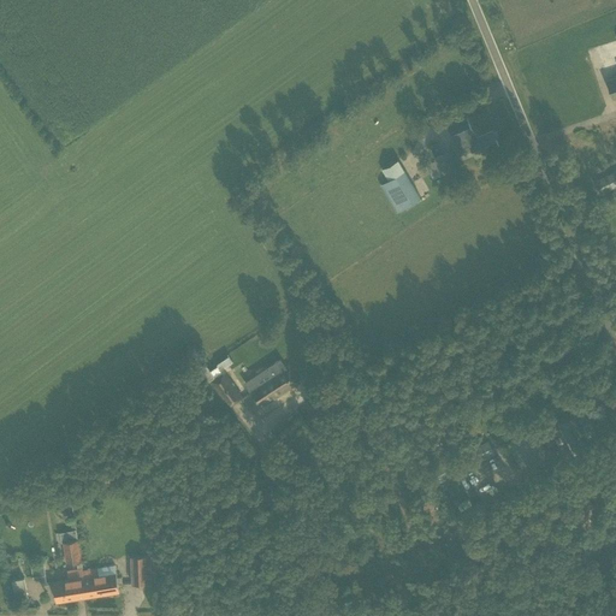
[(455,124),(449,126),(454,138),(452,138),(460,155),(472,150),(475,157),(489,152),(499,147),(496,138),(498,136),(496,132),(493,132),(492,131),(478,137),(474,130),(472,131),(467,119),(455,124)]
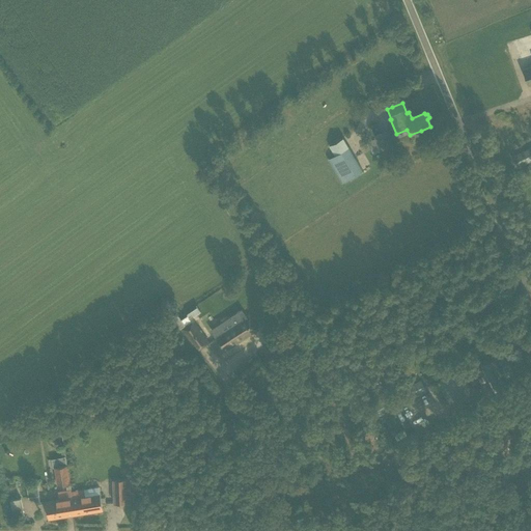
[(367,140),(373,155),(389,148),(382,133),(374,136),(374,137),(367,140)]
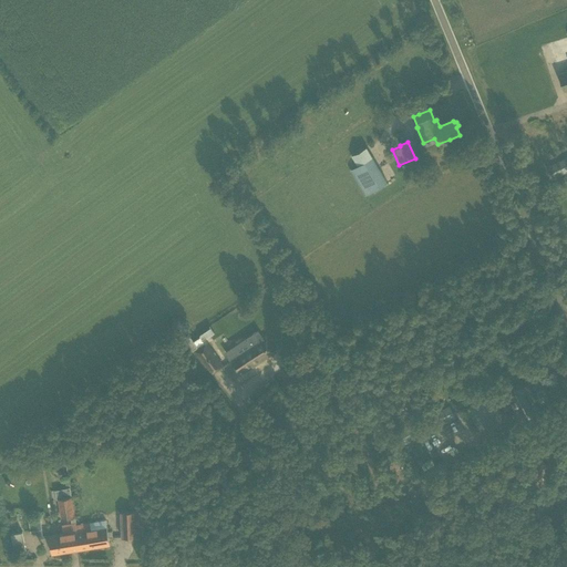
[(350,171),(366,195),(388,182),(368,147),(351,156),(357,166),(350,171)]
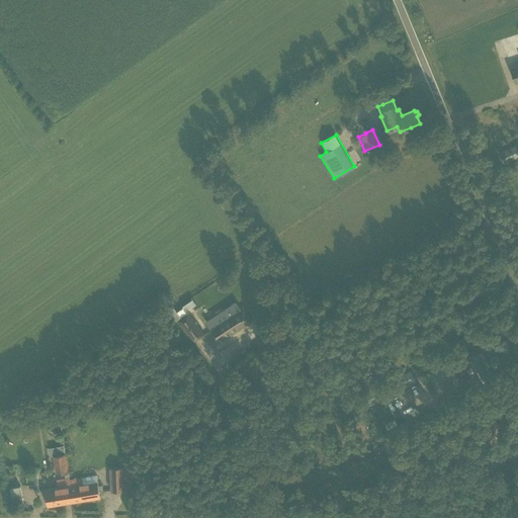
[(517,144),(499,153),(504,164),(517,157),(517,144)]
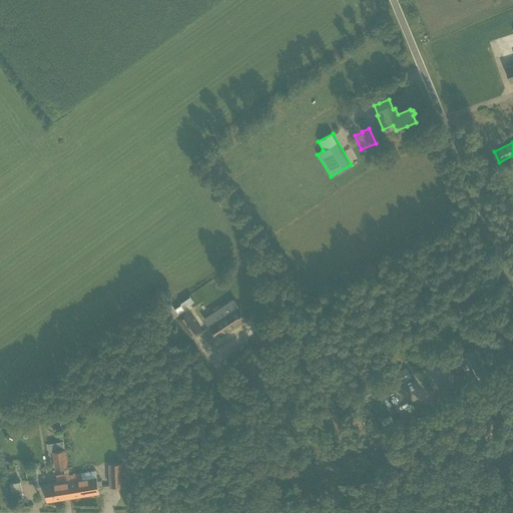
[(216,320),(208,326),(216,339),(225,333),(247,318),(238,305),(237,306),(233,299),(219,309),(224,315),(216,320)]
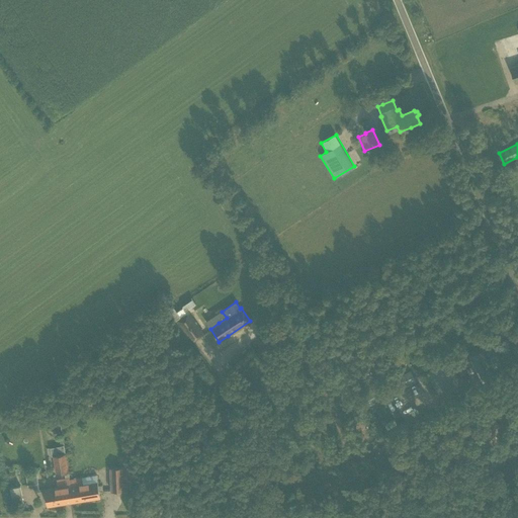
[(180,317),(176,321),(177,322),(192,342),(193,342),(203,334),(188,314),(186,315),(185,312),(186,312),(184,310),(183,308),(177,312),(177,313),(180,317)]
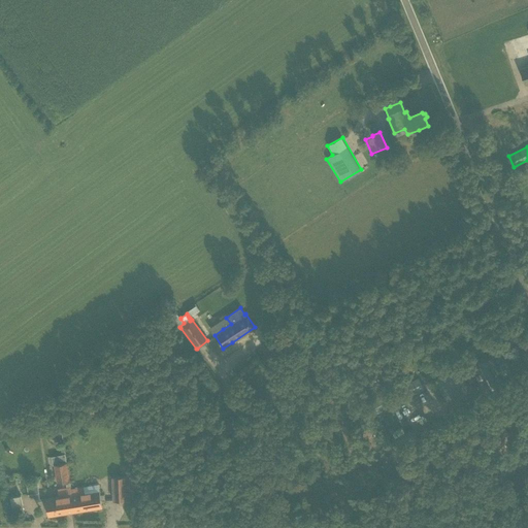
[(370,359),(360,364),(362,368),(372,363),(370,359)]
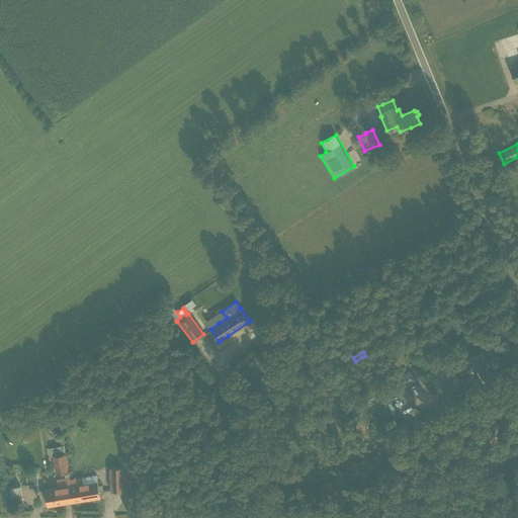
[(51,409),(39,413),(40,415),(42,422),(55,419),(53,414),(51,409)]
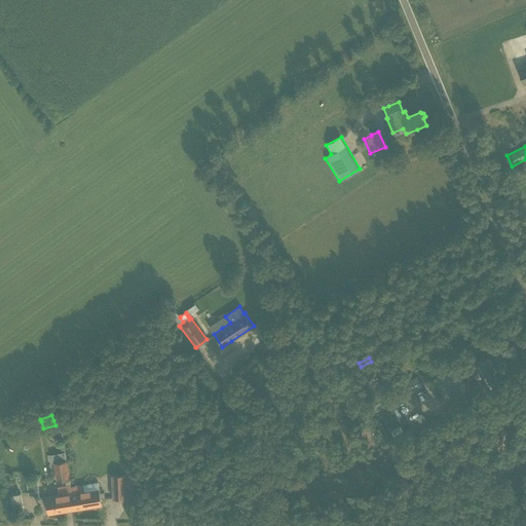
[(525,453),(515,458),(523,479),(525,477),(525,453)]
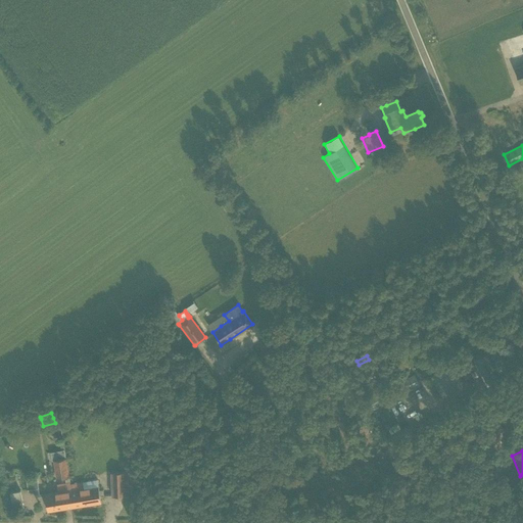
[(56,479),(65,477),(66,482),(69,482),(68,477),(69,477),(66,459),(53,461),(56,479)]
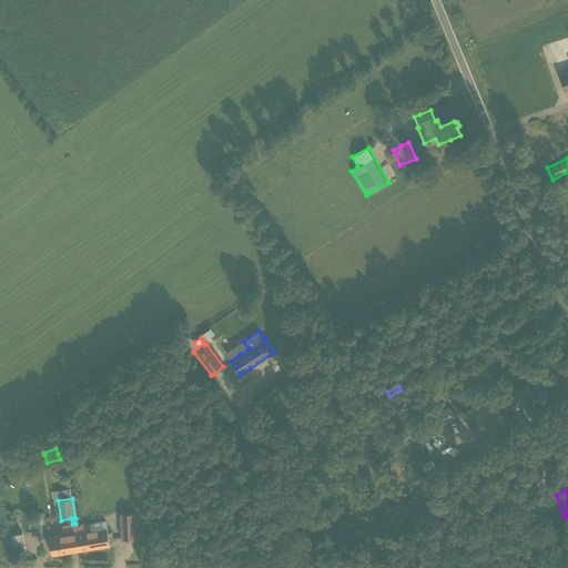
[(121,513),(122,539),(143,538),(142,513),(121,513)]
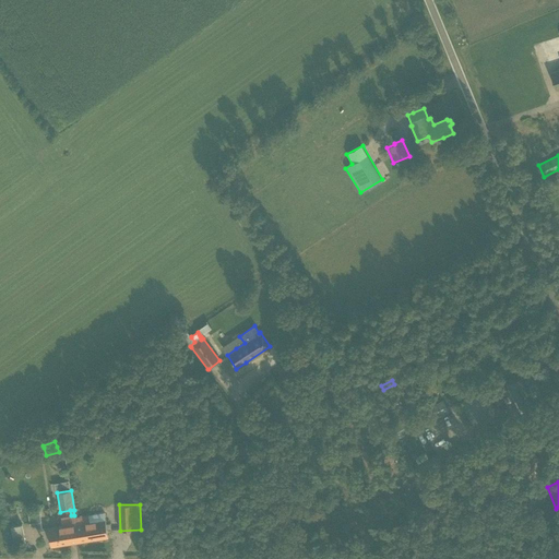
[(30,523),(37,522),(38,522),(42,522),(39,510),(28,512),(30,523)]
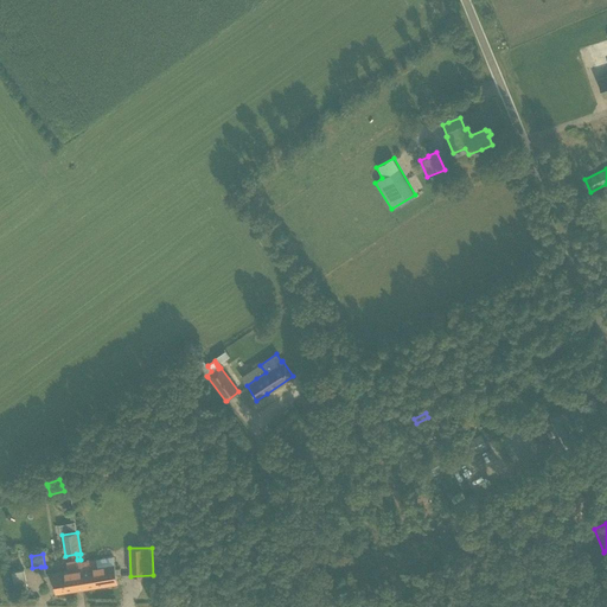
[(85,561),(81,561),(85,588),(117,583),(116,572),(115,564),(97,567),(96,558),(85,561)]
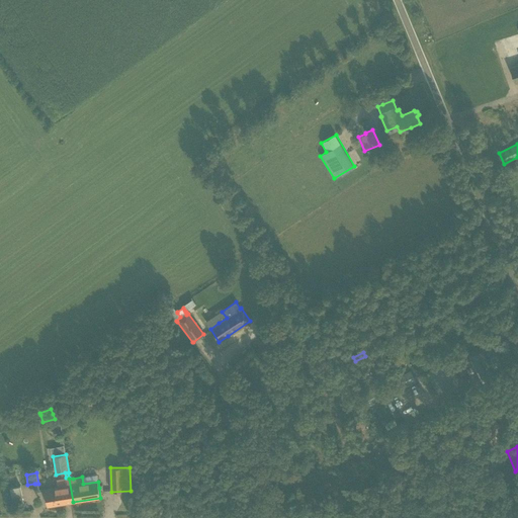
[(66,478),(57,480),(58,487),(45,489),(45,491),(48,506),(73,502),(69,479),(69,478),(66,478)]
